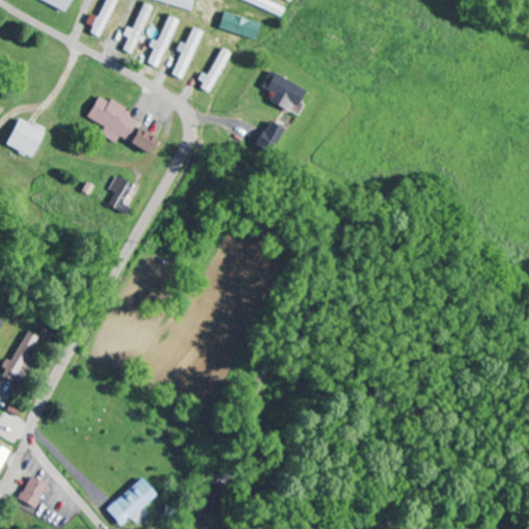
[(39,0),(64,11),(70,0),(39,0)]
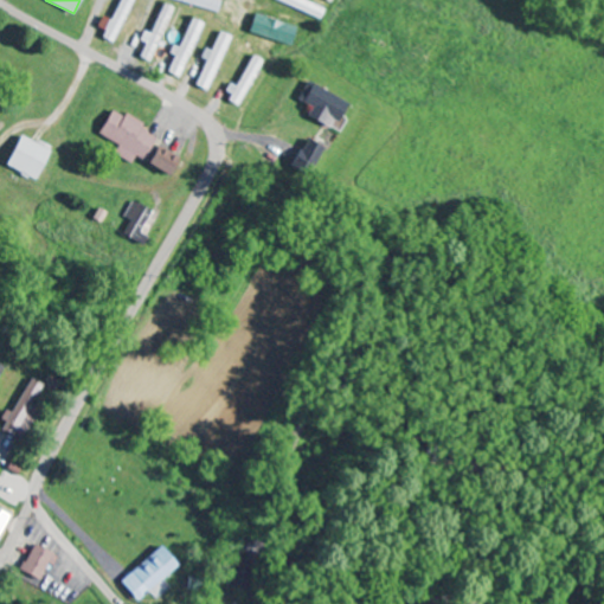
[(120,0),(113,20),(105,17),(97,37),(116,44),(133,0),(120,0)]
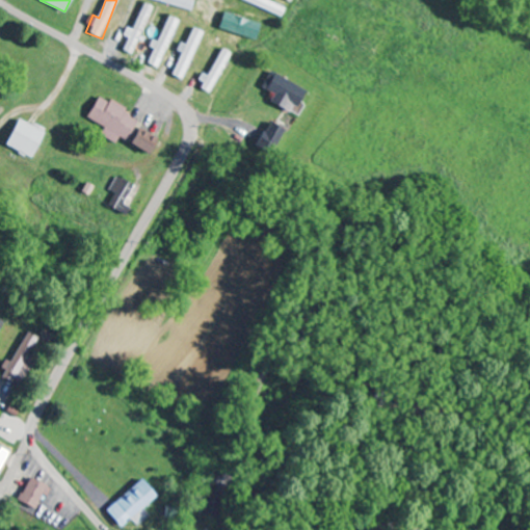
[(154,0),(193,9),(195,0),(154,0)]
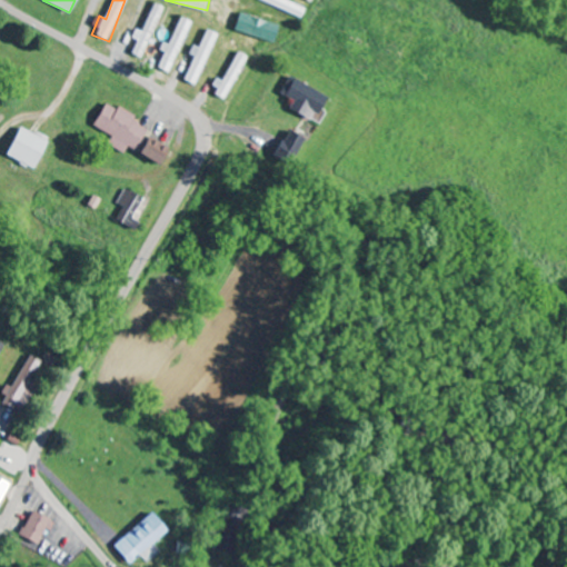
[(257,0),(302,17),(307,8),(286,0),(257,0)]
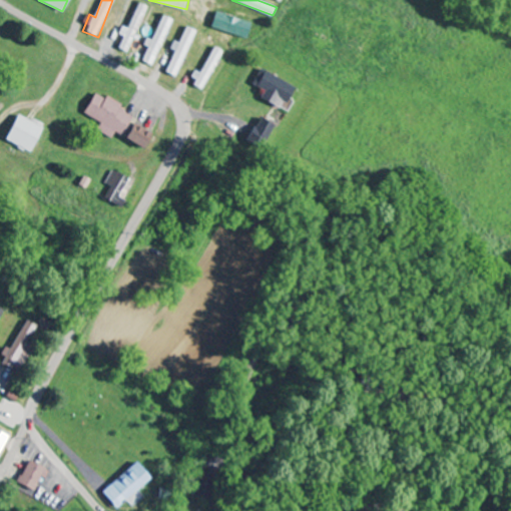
[(123,36),(118,49),(129,53),(148,6),(138,2),(128,28),(122,25),(118,34),(123,36)]
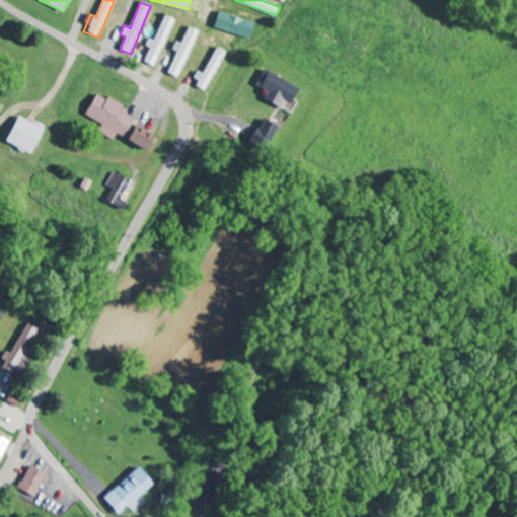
[(250,38),(254,21),(217,13),(213,29),(250,38)]
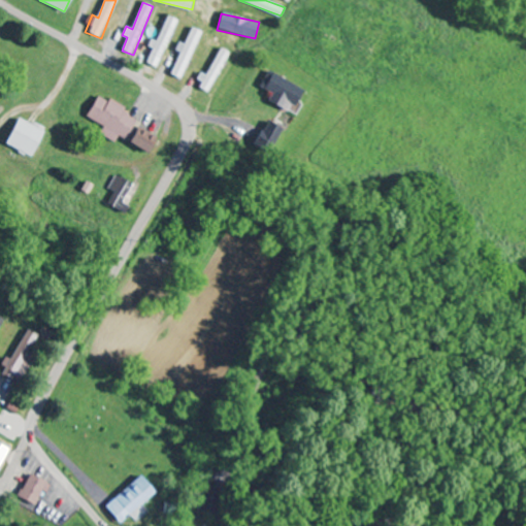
[(157,41),(155,40),(145,62),(159,67),(179,20),(168,15),(157,41)]
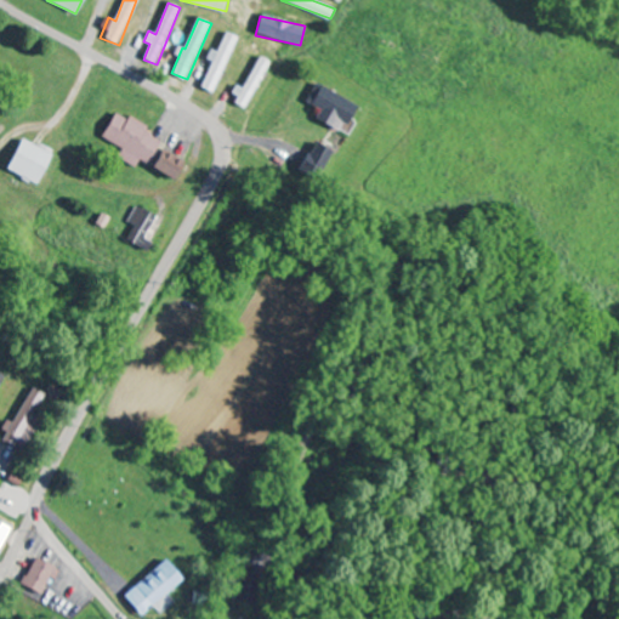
[(238,37),(226,32),(219,51),(211,49),(206,60),(211,62),(202,87),(215,94),(238,37)]
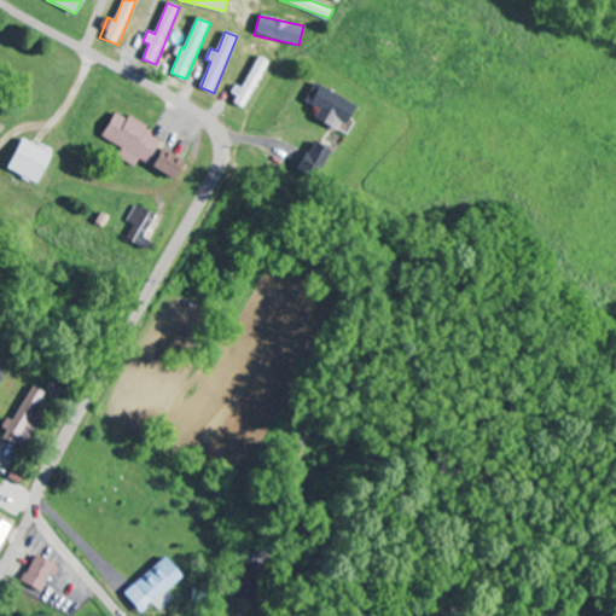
[(244,105),(269,63),(259,56),(233,98),(244,105)]
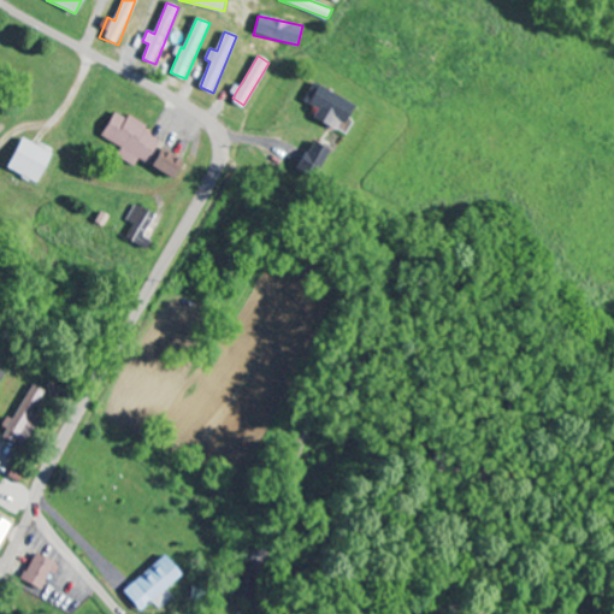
[(338,133),(353,104),(313,83),(303,101),(319,110),(313,119),(338,133)]
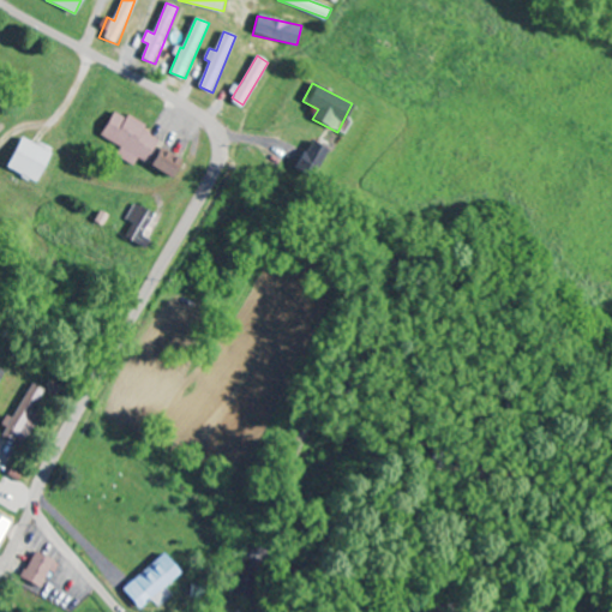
[(100,136),(120,148),(115,156),(139,168),(156,138),(143,131),(145,126),(114,109),(100,136)]
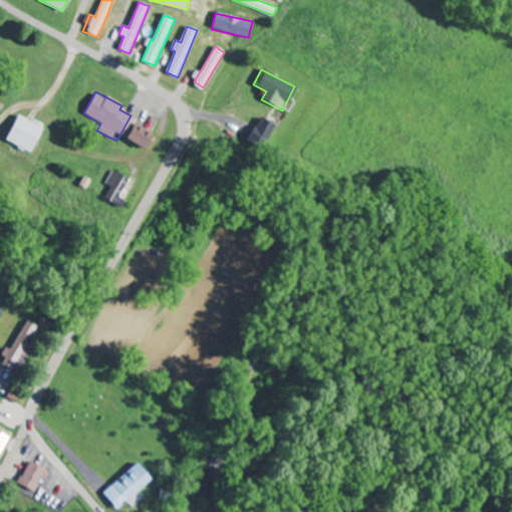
[(31,153),(43,125),(17,113),(4,141),(31,153)]
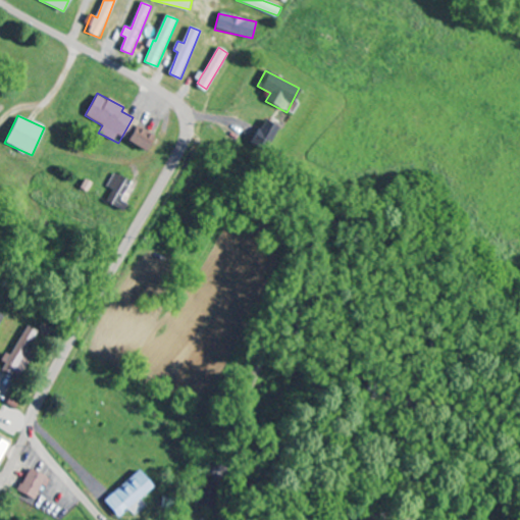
[(279,127),(265,119),(253,142),(267,149),(279,127)]
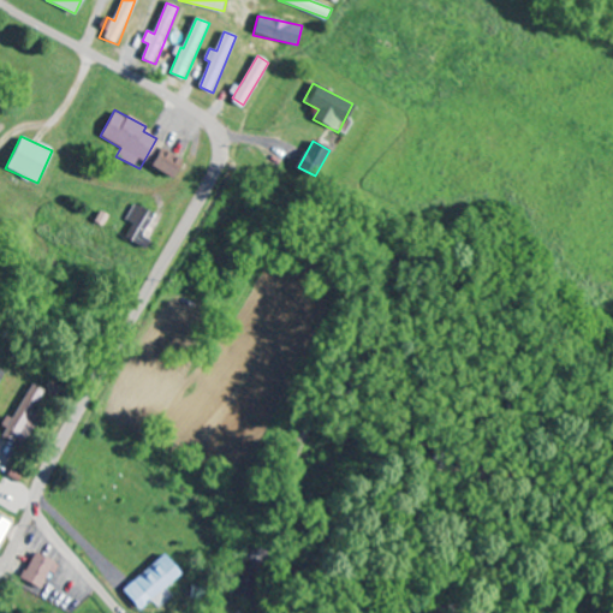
[(182,158),(159,147),(149,168),(172,179),(182,158)]
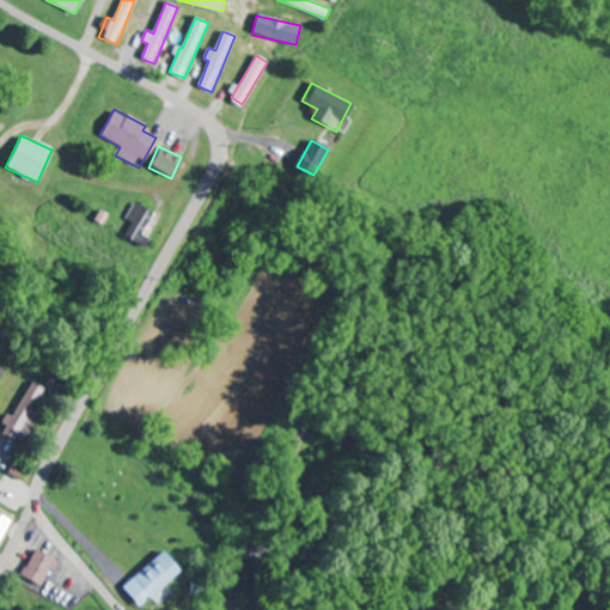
[(148,236),(142,233),(153,211),(133,201),(126,218),(130,220),(123,237),(145,245),(148,236)]
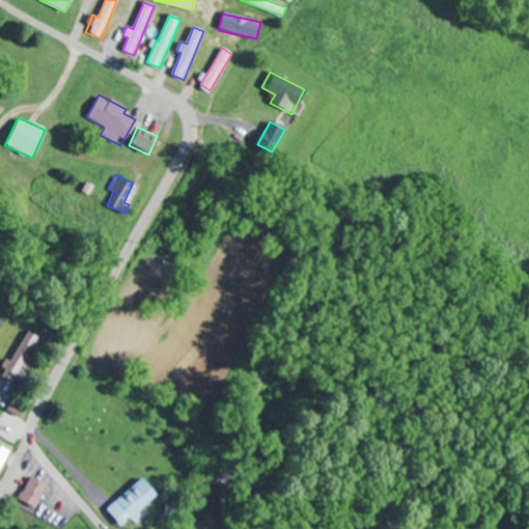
[(36,335),(25,330),(11,360),(5,358),(0,368),(0,373),(16,382),(36,335)]
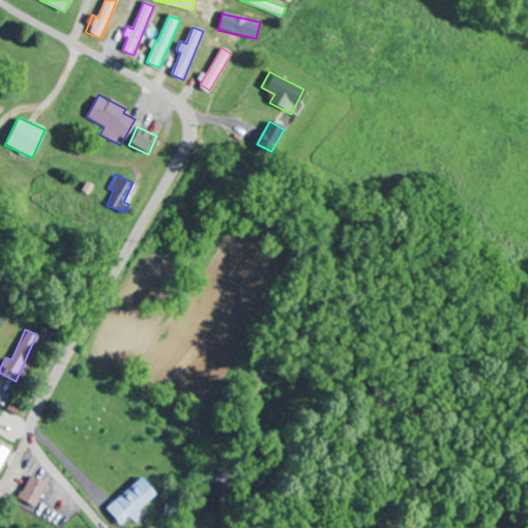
[(0,468),(8,447),(0,443),(0,468)]
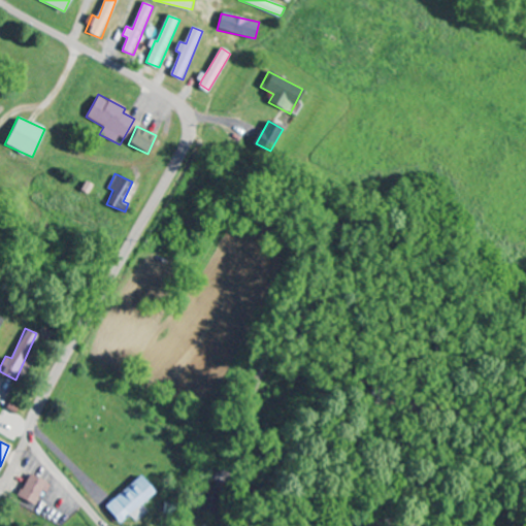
[(46,490),(50,482),(28,472),(19,496),(36,503),(42,489),(46,490)]
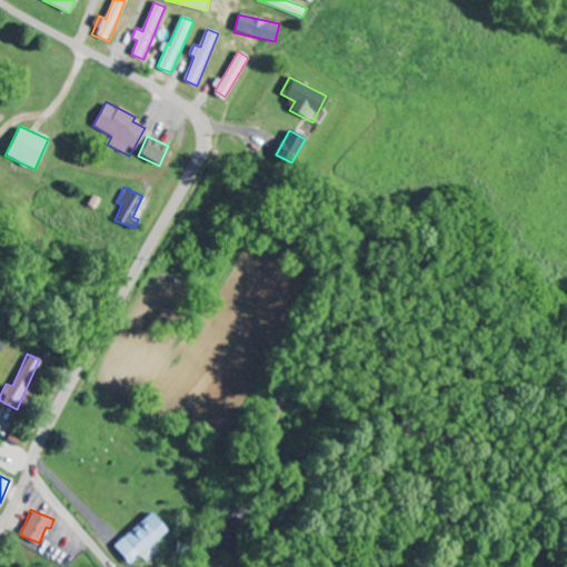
[(131,564),(169,529),(151,510),(115,545),(131,564)]
